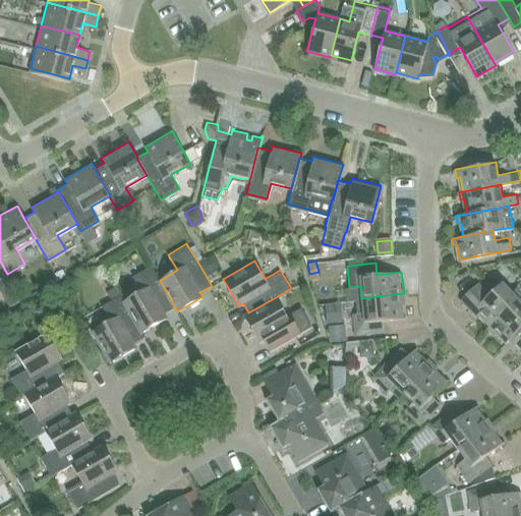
[(160,280),(161,280),(152,264),(132,275),(141,290),(124,300),(123,300),(142,332),(167,318),(165,313),(174,307),(175,307),(160,280)]
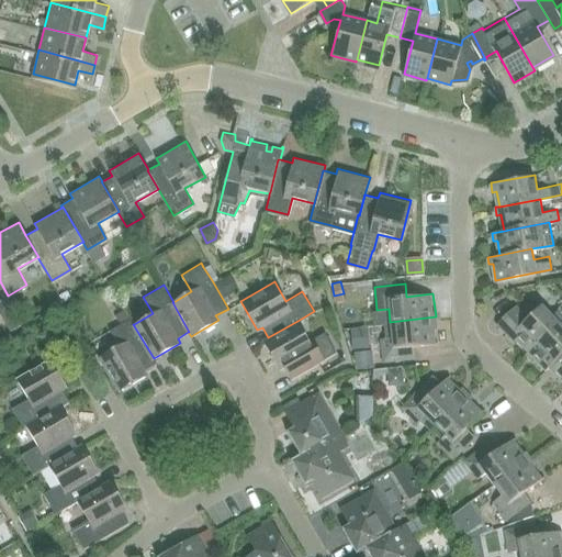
[(560,322),(561,319),(561,304),(551,313),(541,303),(527,316),(508,335),(515,342),(517,340),(528,351),(560,322)]
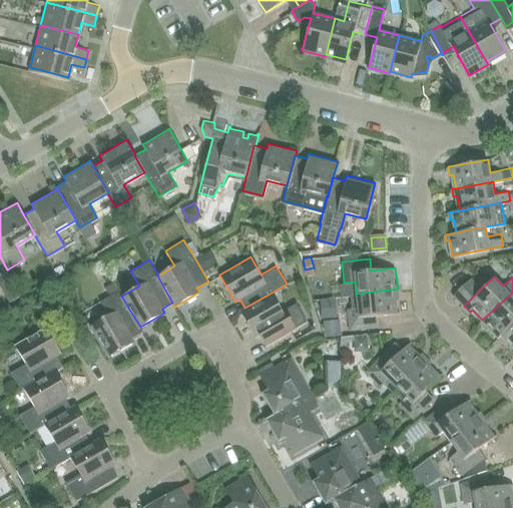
[(453,295),(464,306),(481,289),(471,278),(453,295)]
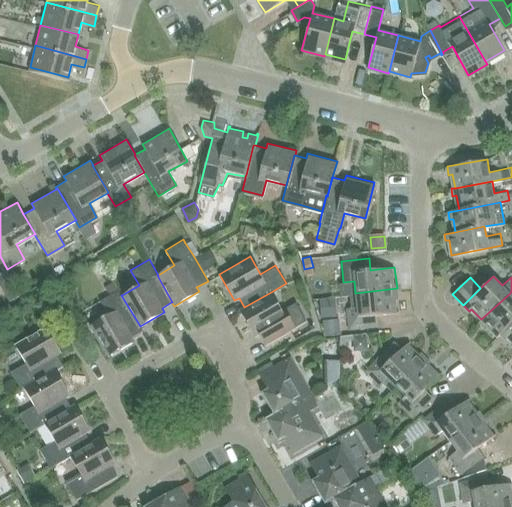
[(113,280),(105,284),(110,293),(118,289),(113,280)]
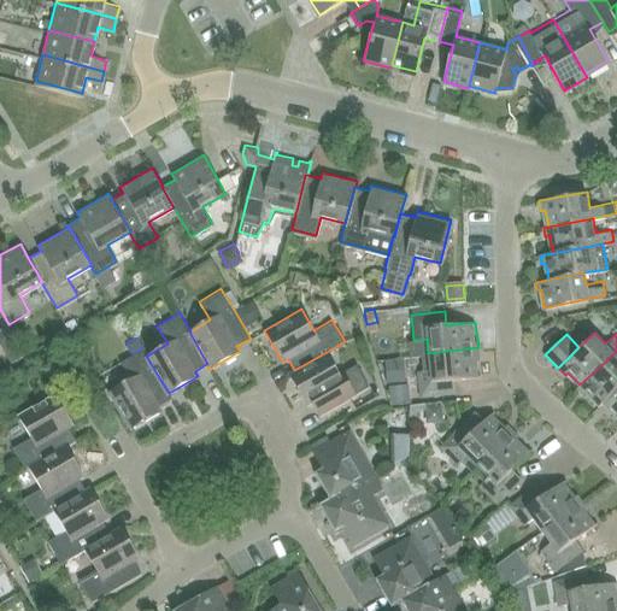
[(17,339),(4,347),(12,360),(25,352),(17,339)]
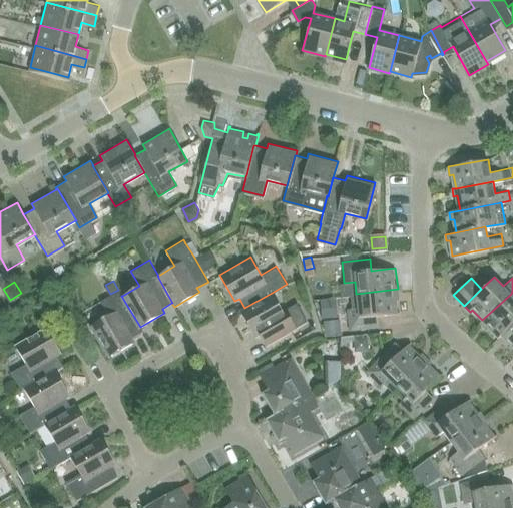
[(400,313),(398,289),(356,294),(357,306),(348,307),(350,328),(377,325),(376,315),(400,313)]
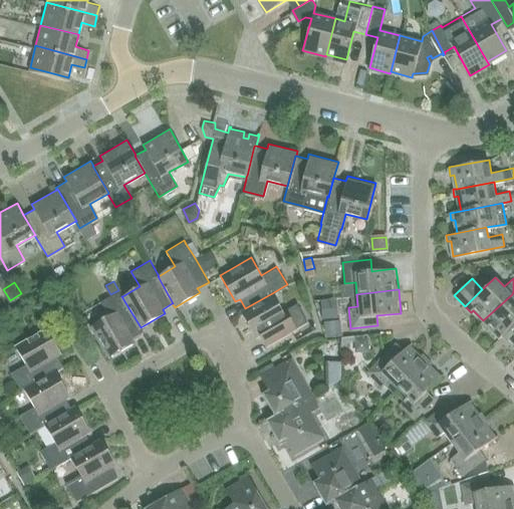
[(118,290),(110,294),(100,300),(109,314),(90,325),(108,356),(134,342),(132,338),(143,331),(140,327),(141,327),(121,296),(122,296),(118,290)]
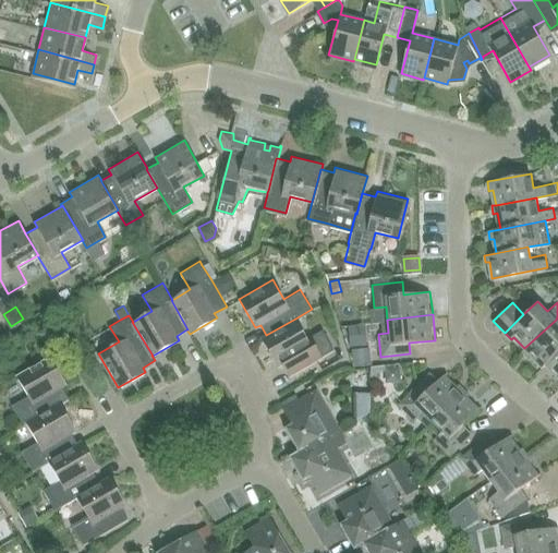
[(524,348),(522,351),(528,357),(530,356),(541,367),(544,363),(557,350),(557,316),(556,320),(524,348)]
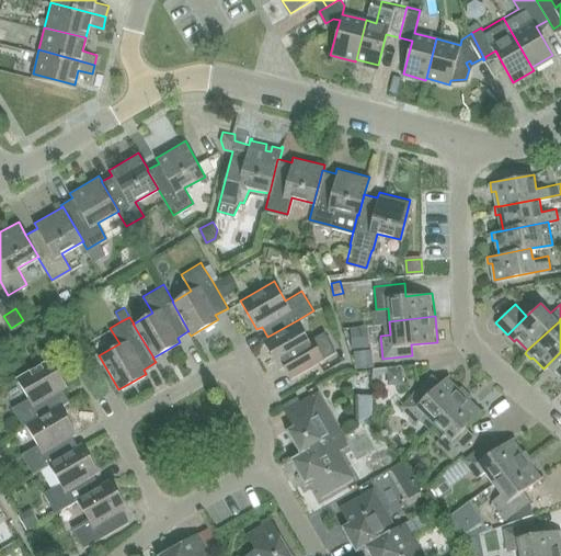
[(297,320),(267,337),(263,340),(278,369),(284,365),(290,377),(336,351),(324,330),(308,340),(297,320)]
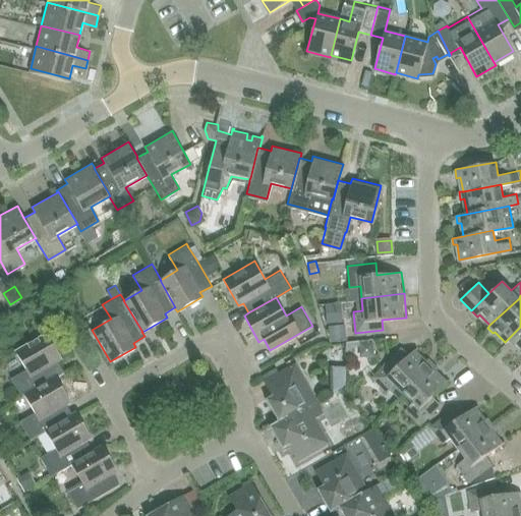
[(520,348),(520,327),(508,339),(513,344),(515,342),(520,348)]
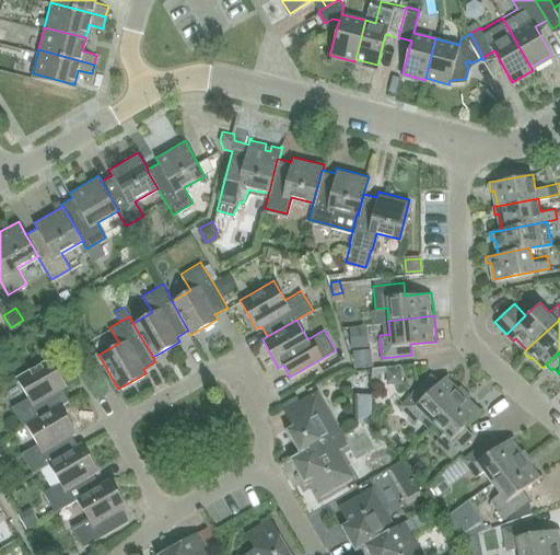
[(24,425),(26,424),(26,423),(60,403),(60,404),(69,400),(62,388),(67,384),(51,357),(18,377),(28,396),(13,406),(24,425)]
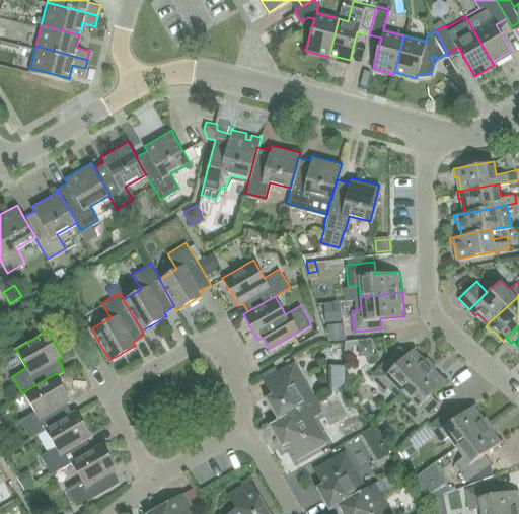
[(367,340),(359,340),(359,348),(364,353),(372,352),(371,340),(367,340)]
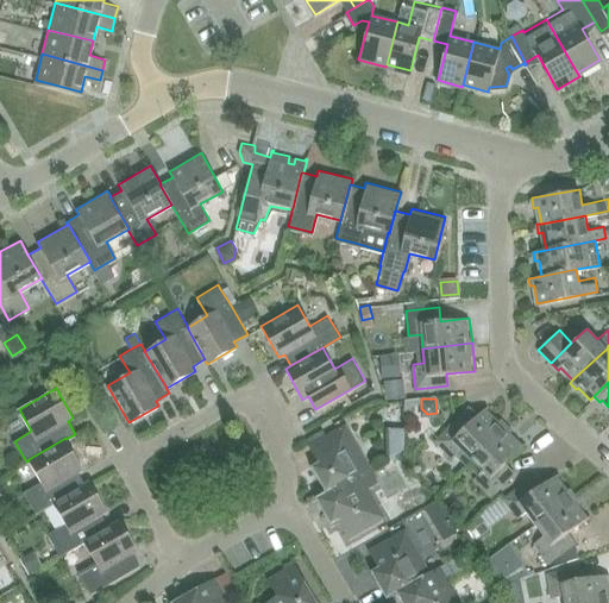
[(459,415),(435,440),(453,458),(458,452),(468,462),(504,424),(487,406),(478,414),(470,406),(459,415)]
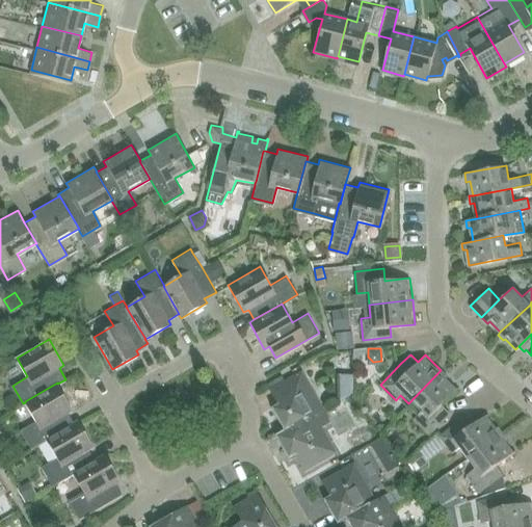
[(357,381),(354,359),(341,361),(344,384),(357,381)]
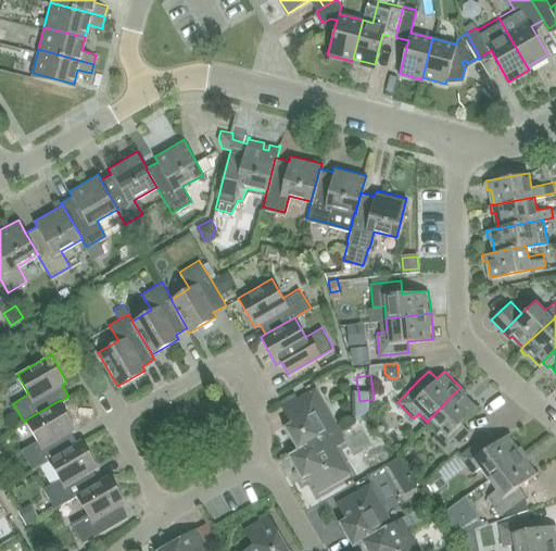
[(328,433),(337,427),(314,387),(280,407),(290,423),(283,426),(298,450),(328,433)]
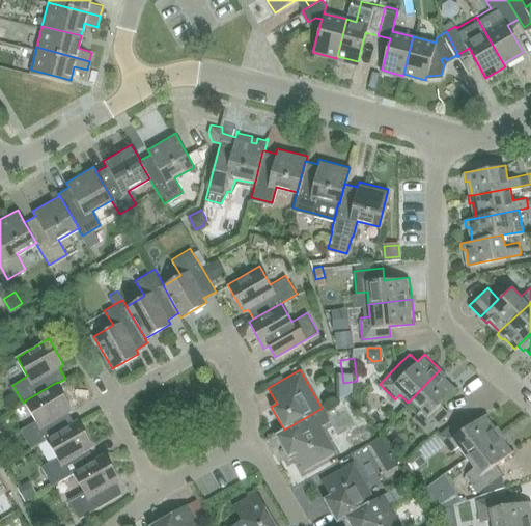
[(457,387),(440,369),(408,403),(418,413),(413,417),(427,433),(449,411),(441,403),(457,387)]
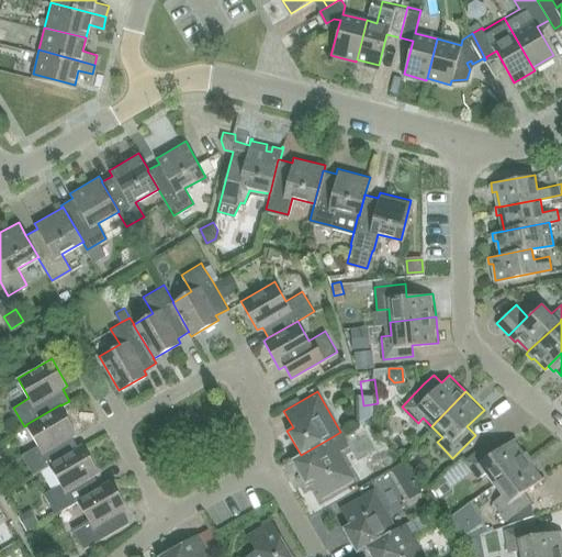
[(26,424),(26,425),(37,443),(21,453),(33,472),(49,464),(49,463),(78,446),(78,445),(72,435),(76,432),(60,405),(60,404),(26,424)]
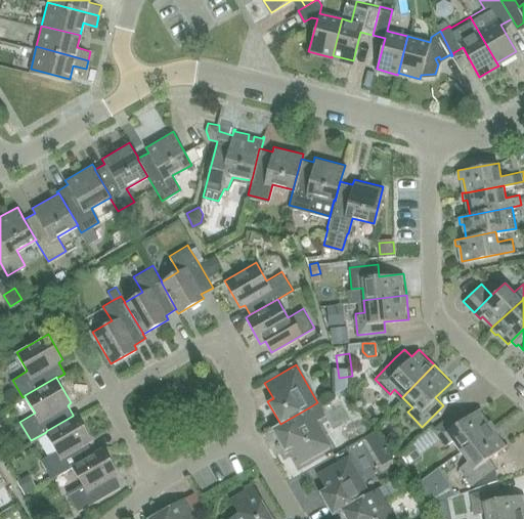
[(300,463),(331,444),(315,419),(324,414),(317,402),(309,407),(280,424),(271,429),(286,452),(292,448),(300,463)]
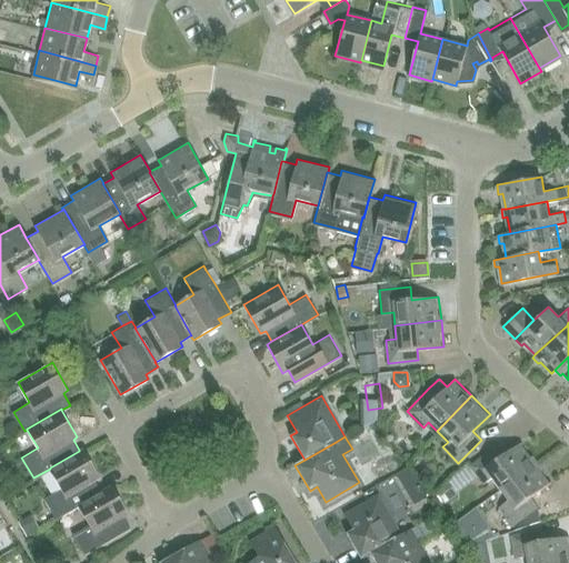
[(492,446),(468,464),(482,483),(490,478),(498,489),(536,460),(521,441),(500,456),(492,446)]
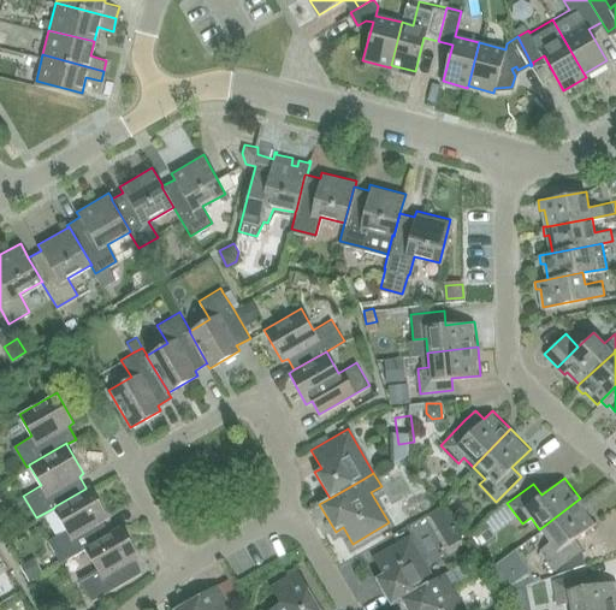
[(90,485),(86,487),(86,489),(54,507),(54,508),(65,527),(48,538),(61,560),(84,546),(111,531),(102,516),(108,514),(90,485)]
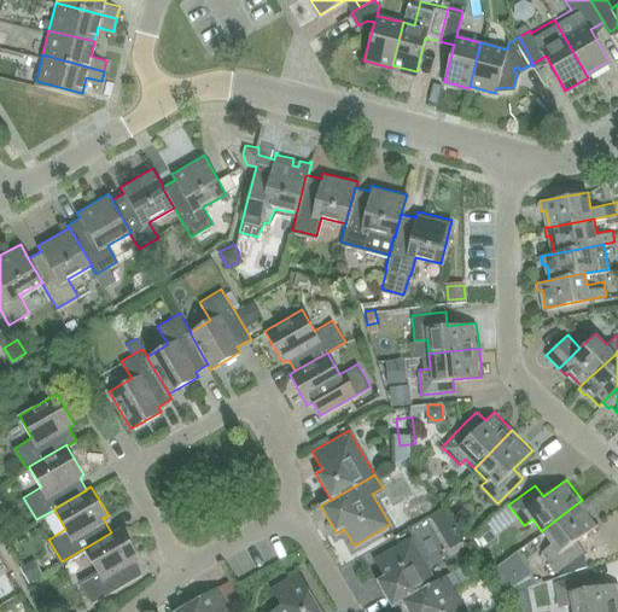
[(598,523),(582,500),(541,531),(549,543),(542,549),(557,570),(583,551),(575,540),(598,523)]
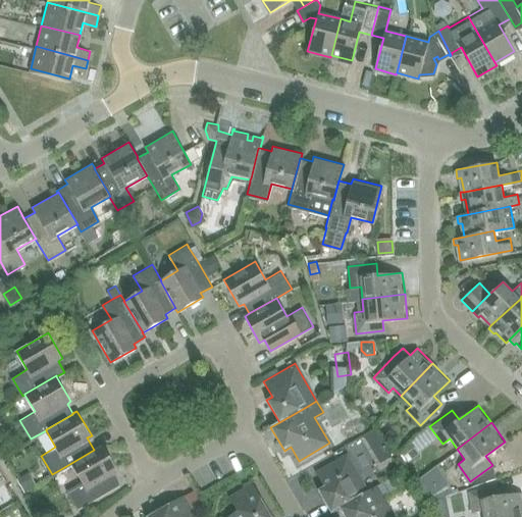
[(376,427),(365,434),(371,447),(383,440),(376,427)]
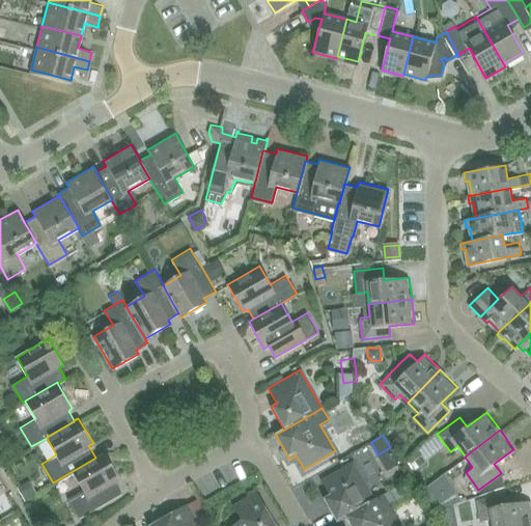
[(419,450),(409,459),(415,467),(425,459),(419,450)]
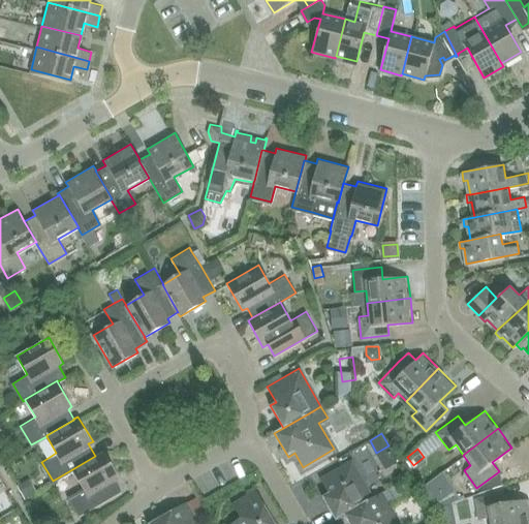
[(104,450),(95,456),(72,469),(83,487),(68,495),(80,515),(122,490),(115,479),(120,475),(104,450)]
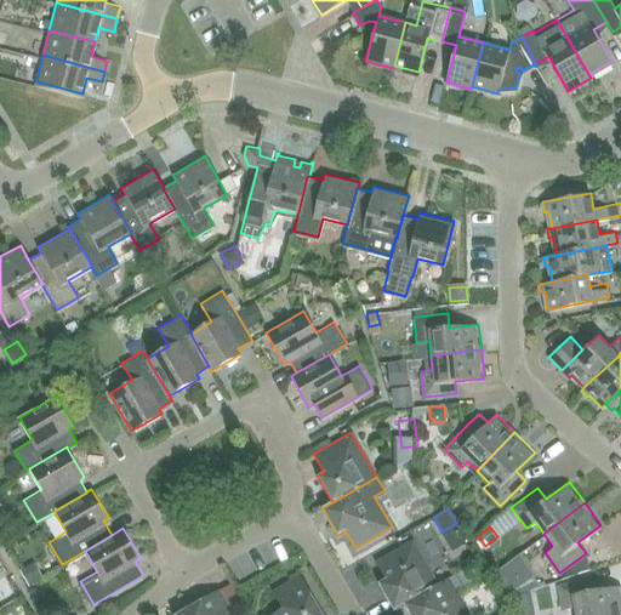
[(394,609),(404,604),(404,603),(438,584),(438,582),(412,539),(376,559),(386,576),(379,581),(394,609)]
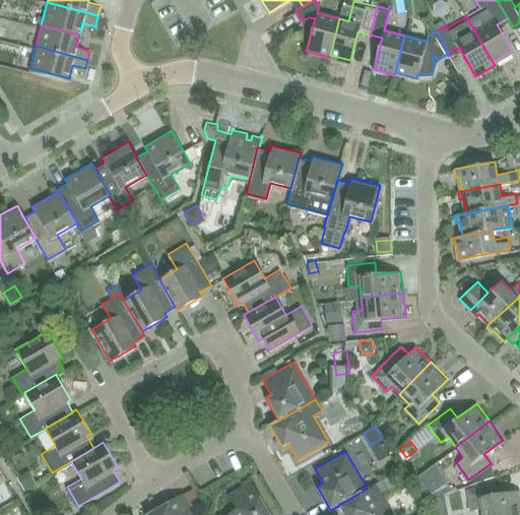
[(34,456),(22,458),(27,474),(38,471),(34,456)]
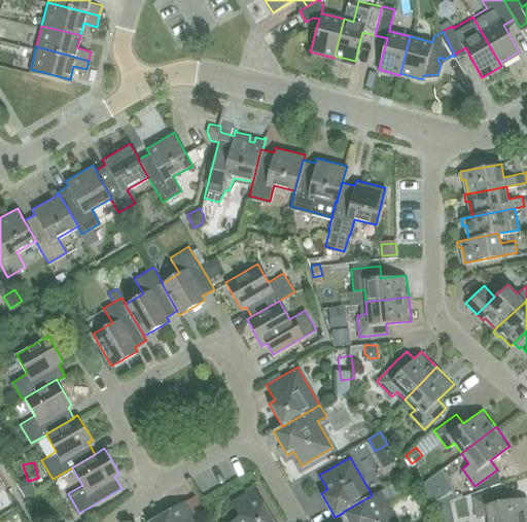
[(440,468),(420,482),(433,505),(456,496),(440,468)]
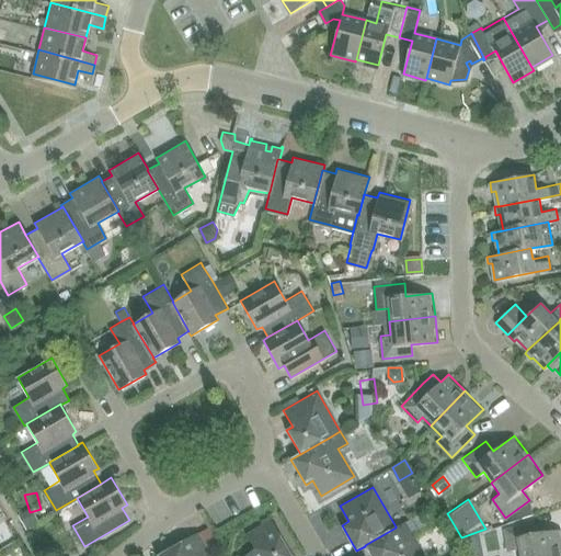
[(242,555),(293,555),(272,518),(247,533),(256,548),(242,555)]
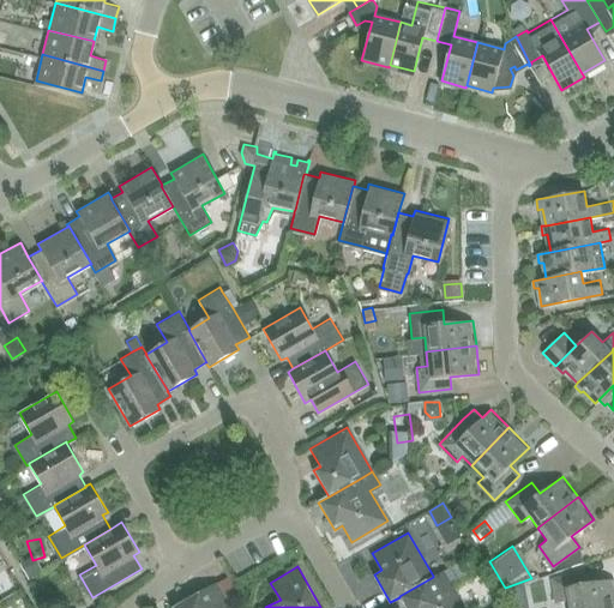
[(12,590),(31,583),(25,570),(7,577),(12,590)]
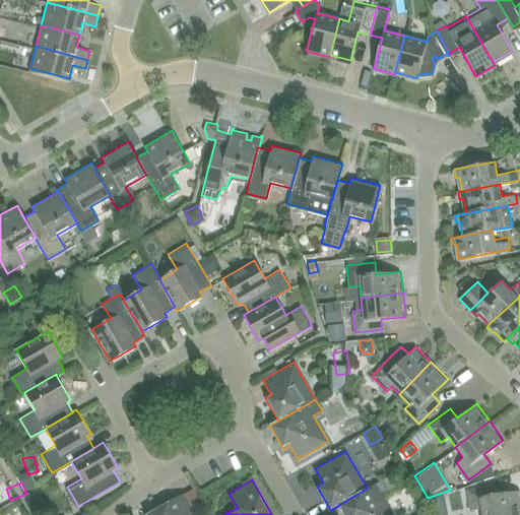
[(393,514),(376,484),(367,488),(367,489),(338,505),(338,506),(343,514),(393,514)]
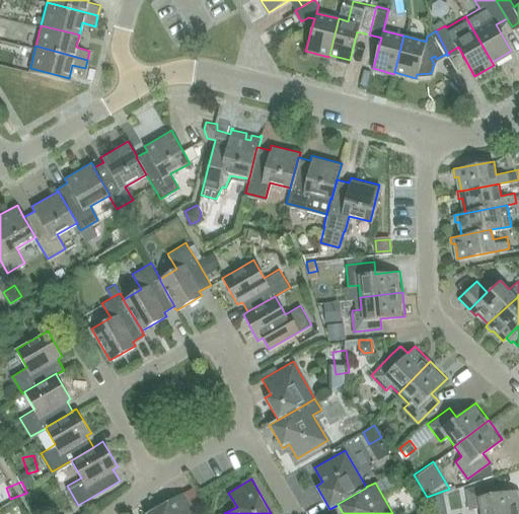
[(479,506),(480,513),(505,513),(518,511),(518,489),(496,494),(494,483),(465,488),(469,508),(479,506)]
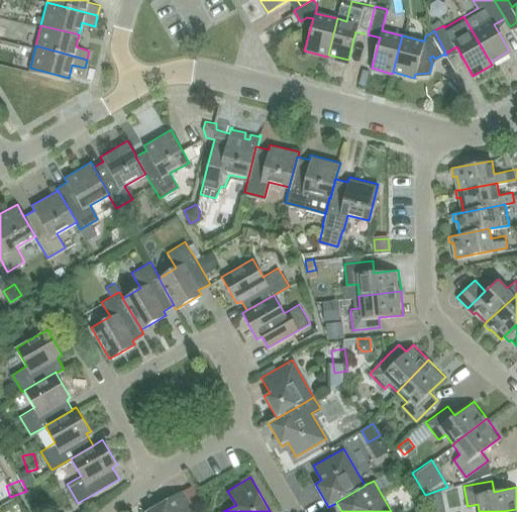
[(146,511),(196,511),(184,489),(145,511),(146,511)]
